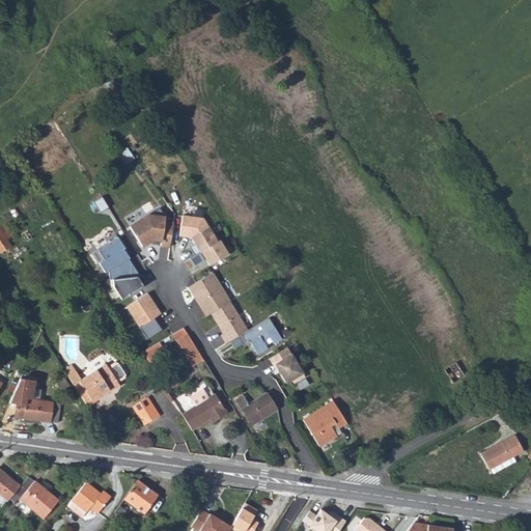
[(140,208),(127,217),(131,223),(144,215),(140,208)]
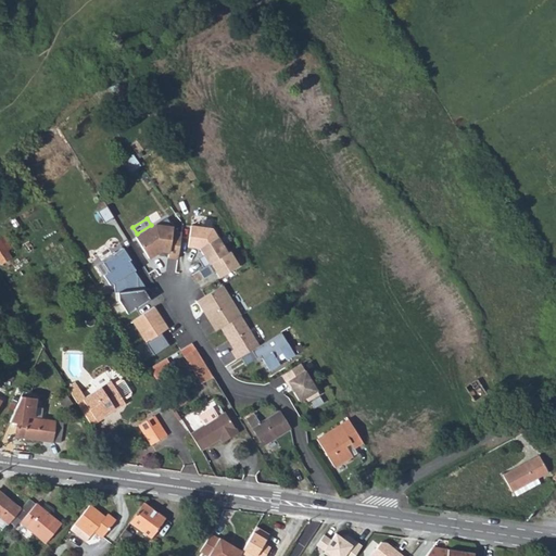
[(166,218),(135,237),(148,258),(160,251),(167,252),(166,257),(177,258),(180,234),(172,232),(172,227),(166,218)]
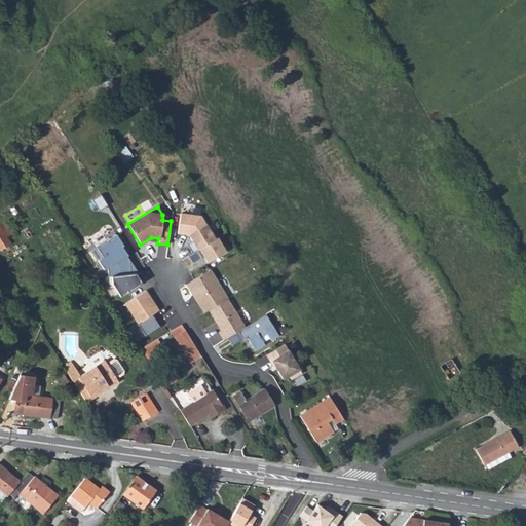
[(199,217),(179,214),(177,234),(187,235),(191,241),(185,246),(191,254),(214,239),(199,217)]
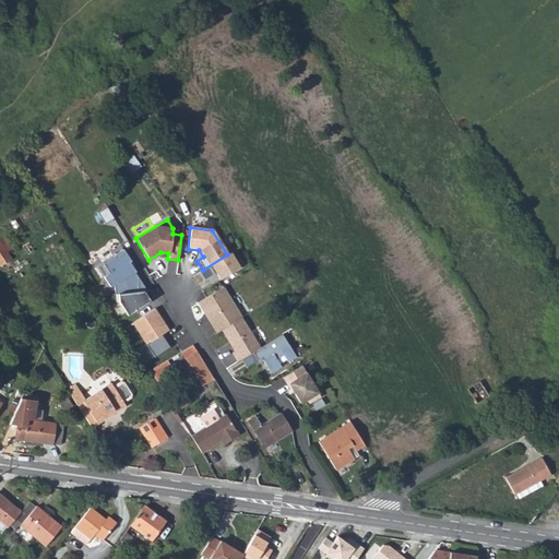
[(6,235),(0,238),(0,263),(0,264),(18,256),(6,235)]
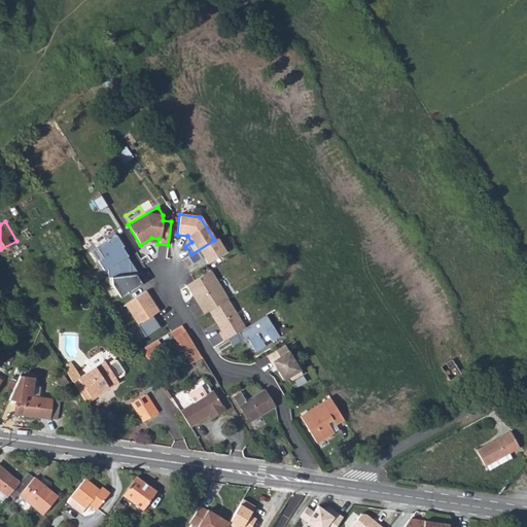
[(105,242),(96,249),(102,258),(97,261),(103,271),(106,269),(107,271),(108,278),(110,278),(111,285),(120,299),(141,284),(140,274),(131,275),(129,261),(126,257),(127,256),(120,247),(123,246),(114,235),(105,242)]
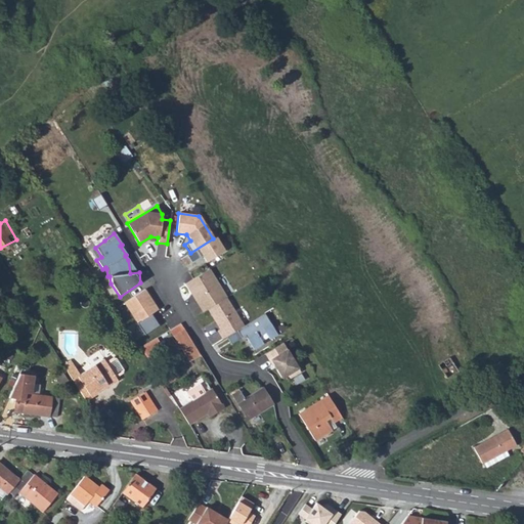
[(213,238),(190,253),(186,255),(190,263),(202,256),(205,262),(223,251),(215,237),(213,238)]
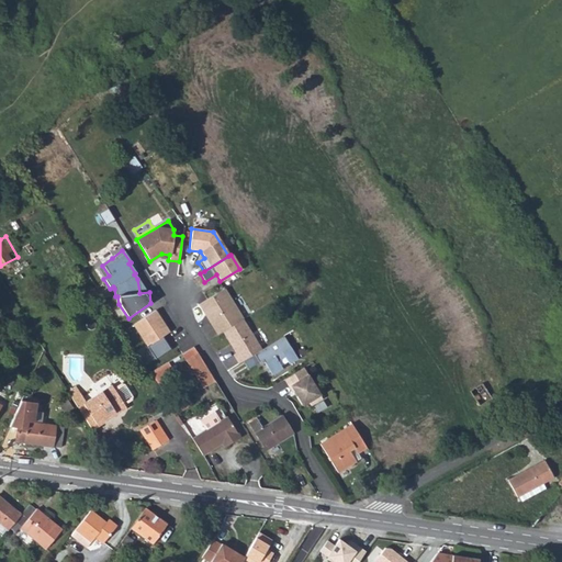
[(224,289),(198,304),(203,313),(203,312),(208,319),(212,327),(214,326),(220,334),(222,332),(227,339),(232,347),(235,353),(233,356),(238,363),(253,355),(261,349),(242,319),(243,318),(224,289)]
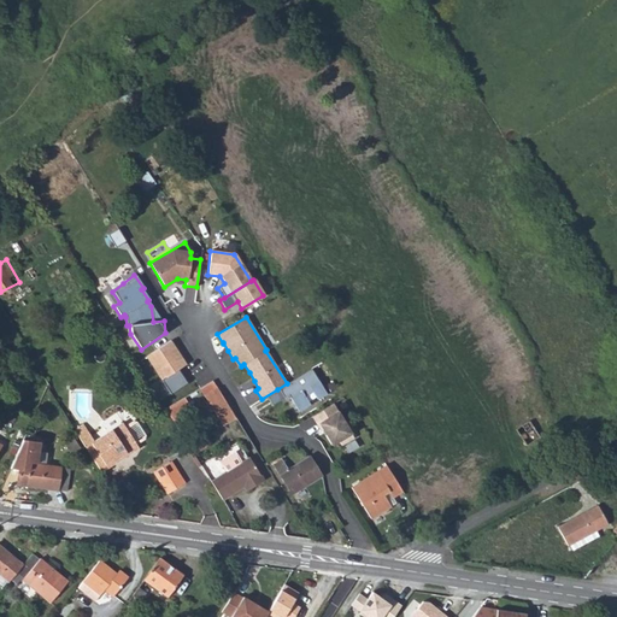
[(170,341),(145,357),(170,395),(187,385),(177,370),(186,365),(170,341)]
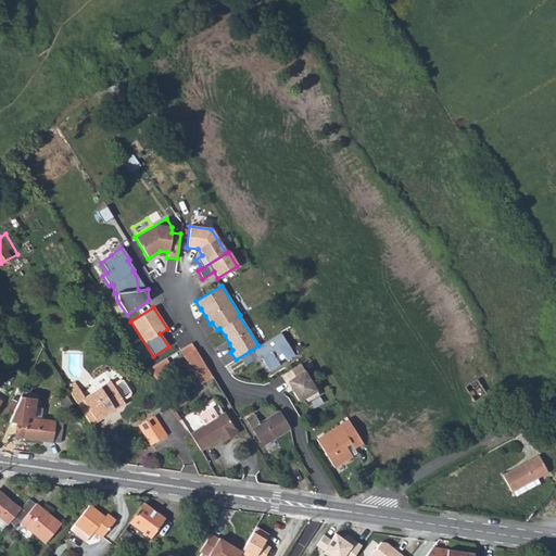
[(258,345),(250,351),(255,359),(260,356),(268,371),(279,365),(275,357),(281,353),(286,361),(294,355),(280,332),(258,345)]
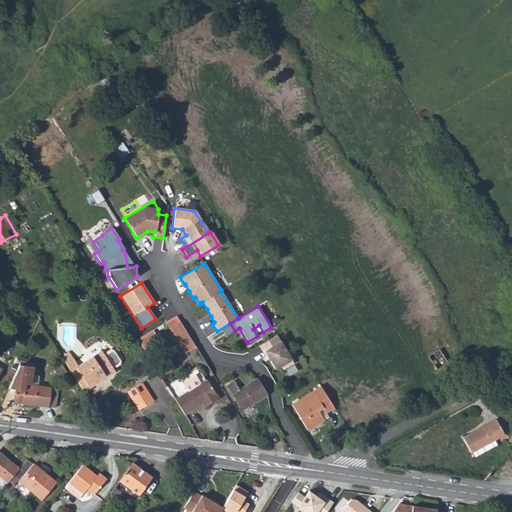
[(169,330),(184,353),(195,347),(180,323),(169,330)]
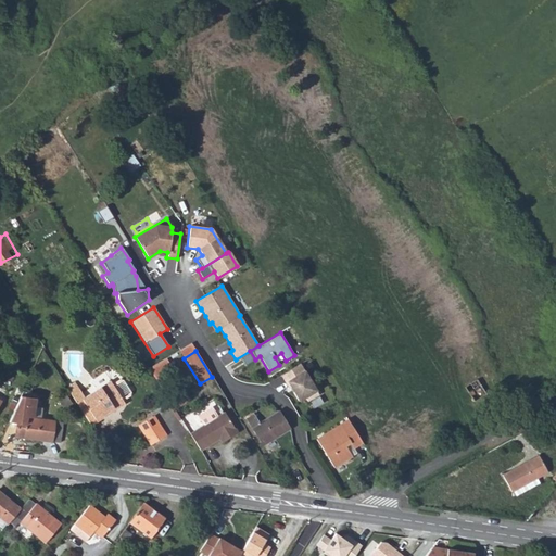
[(161,380),(176,373),(167,357),(152,365),(161,380)]
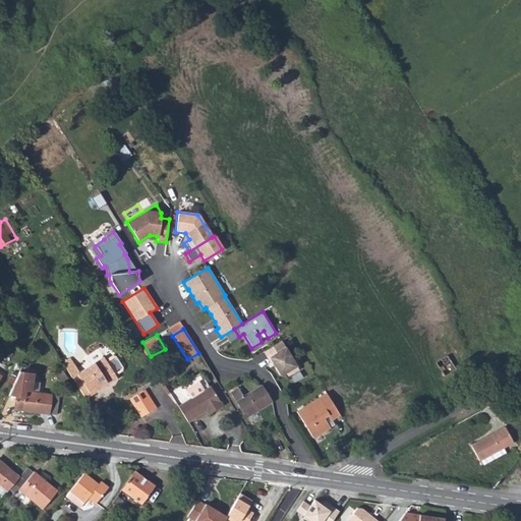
[(281,340),(263,351),(271,363),(273,362),(281,375),(286,371),(288,375),(299,369),(281,340)]
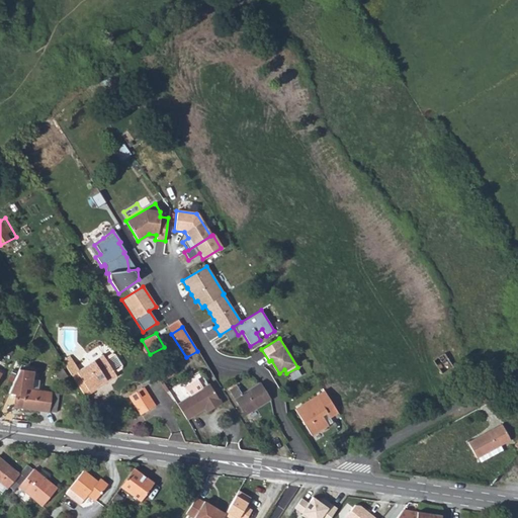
[(102,355),(71,374),(83,395),(89,392),(87,390),(104,379),(105,381),(114,375),(113,373),(119,368),(120,365),(113,354),(110,354),(104,358),(102,355)]
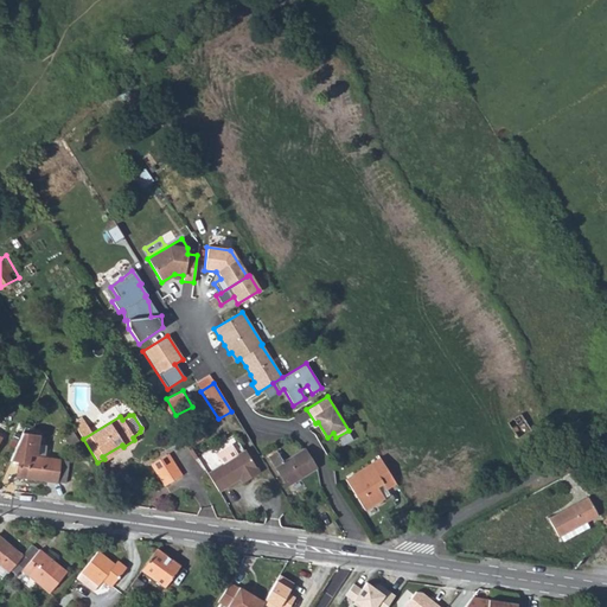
[(531,434),(521,417),(508,426),(518,442),(531,434)]
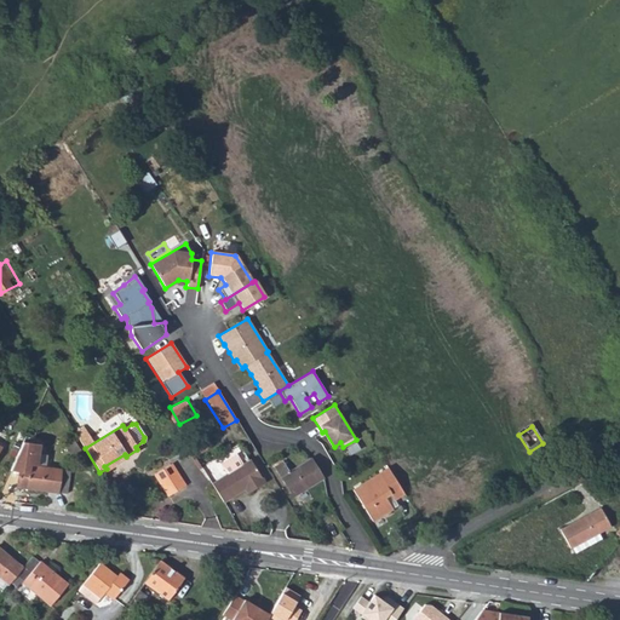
[(41,443),(24,441),(11,469),(21,470),(18,486),(68,493),(70,471),(38,466),(41,443)]
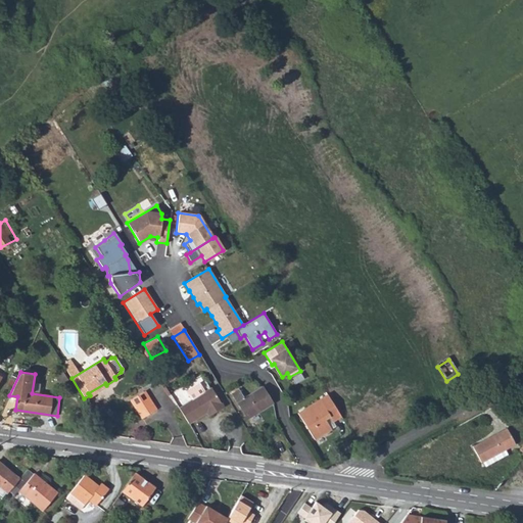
[(191,400),(178,408),(188,424),(205,413),(210,410),(212,413),(223,408),(210,387),(203,391),(198,383),(185,391),(191,400)]
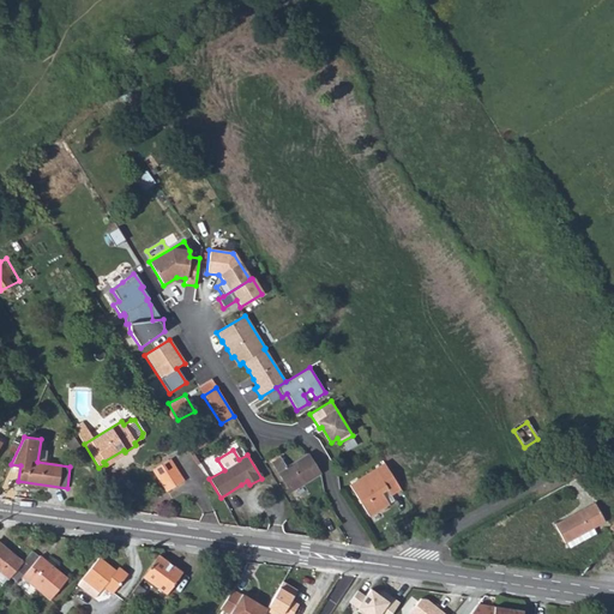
[(272,463),(292,492),(319,475),(306,455),(286,468),(280,458),(272,463)]
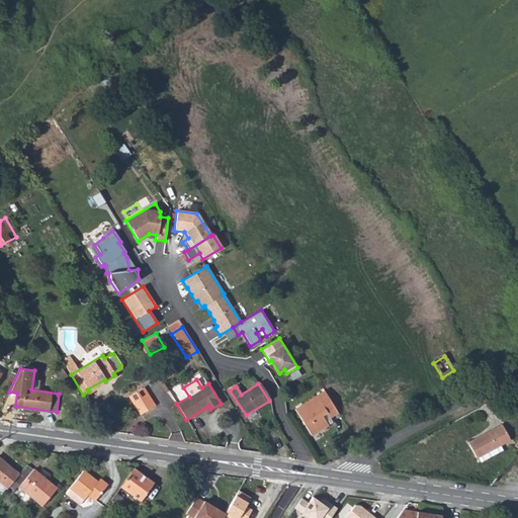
[(143,386),(130,396),(141,414),(154,405),(143,386)]
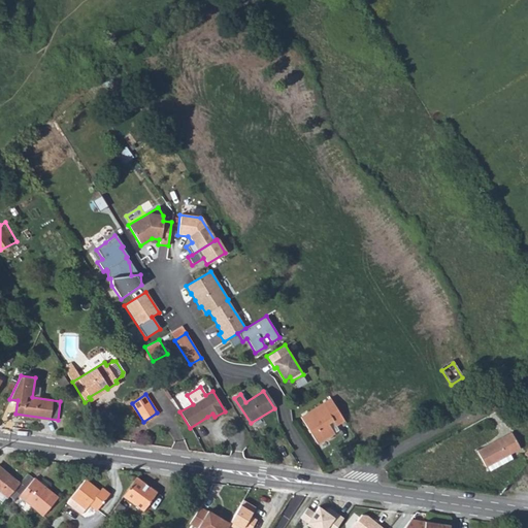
[(336,426),(344,421),(330,399),(301,417),(317,442),(333,431),(328,424),(333,421),(336,426)]
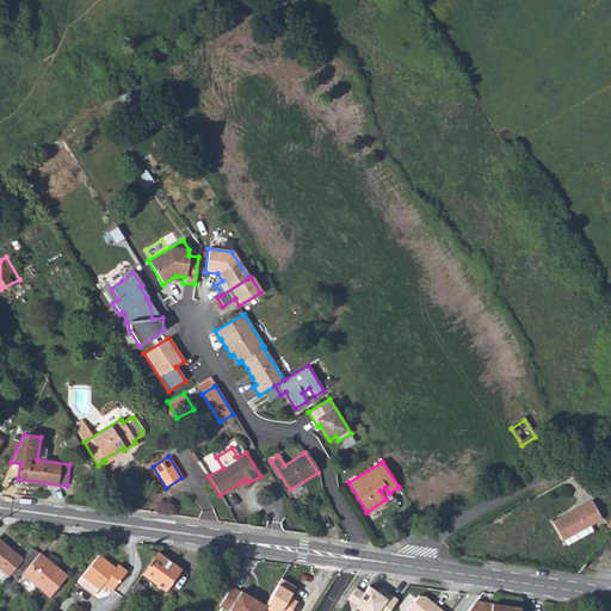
[(166,488),(153,467),(152,467),(166,488)]
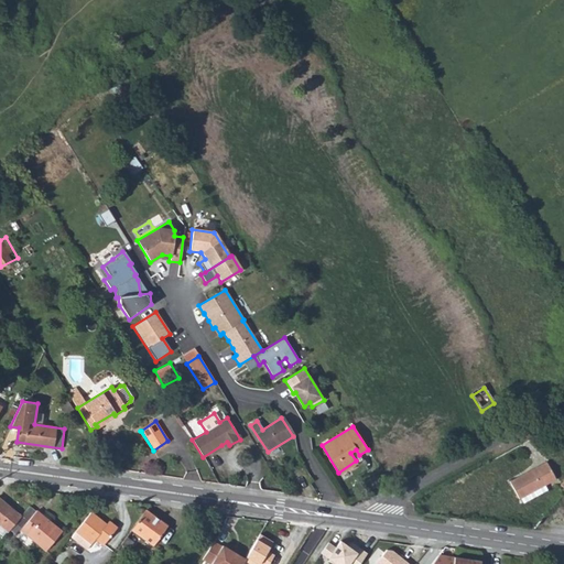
[(356,449),(350,453),(356,461),(361,457),(359,455),(356,449)]
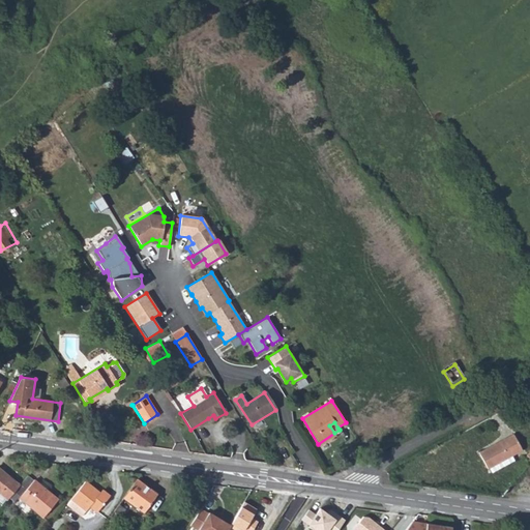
[(511,434),(477,453),(487,470),(488,469),(491,473),(513,461),(511,455),(522,450),(511,434)]
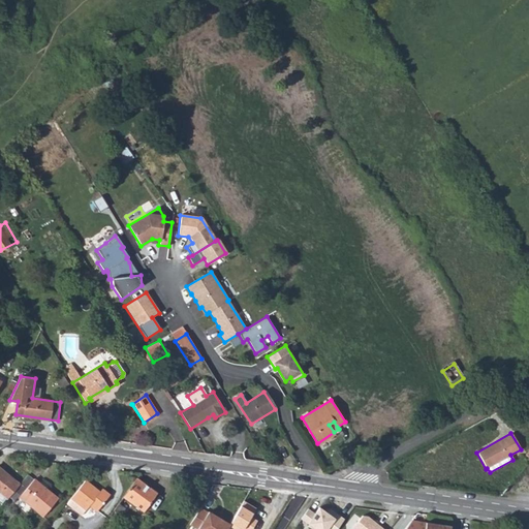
[(0,492),(6,498),(8,499),(9,497),(18,487),(20,485),(0,468),(0,492)]
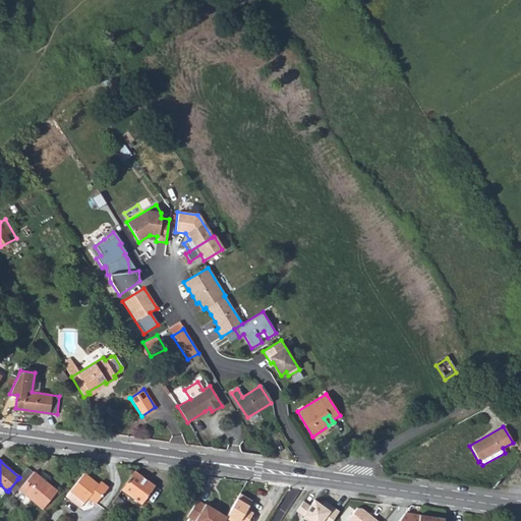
[(155,485),(133,470),(111,503),(117,508),(126,495),(141,505),(155,485)]
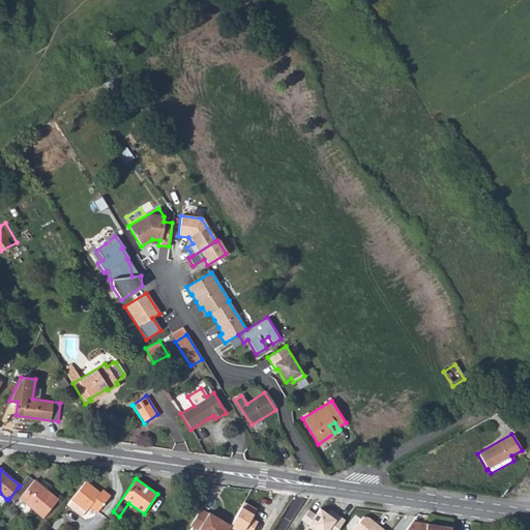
[(58,500),(35,480),(25,493),(18,488),(9,498),(15,502),(19,498),(43,518),(58,500)]
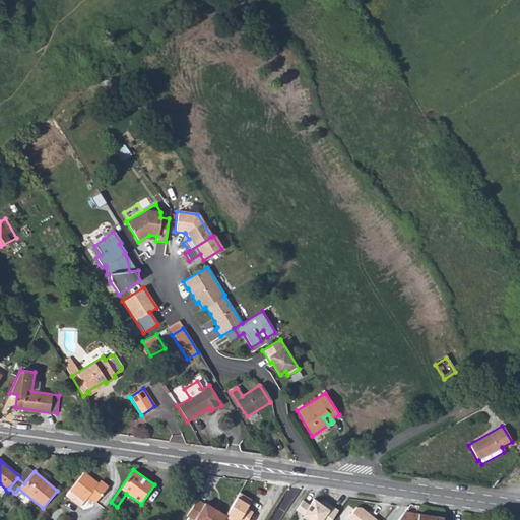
[(100,483),(84,471),(71,489),(85,501),(88,496),(95,502),(109,486),(102,480),(100,483)]
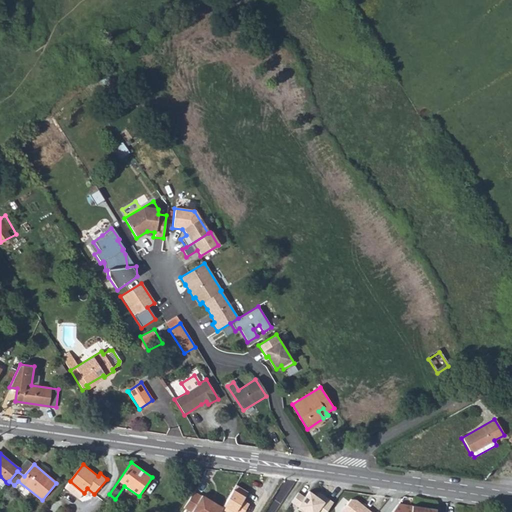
[(184,477),(186,465),(177,464),(175,477),(184,477)]
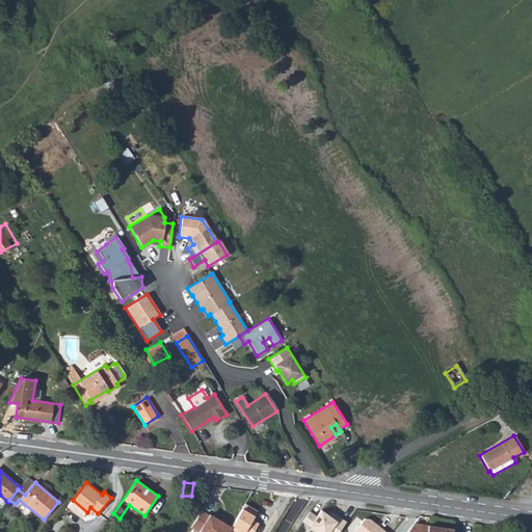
[(82,519),(87,512),(73,500),(68,506),(82,519)]
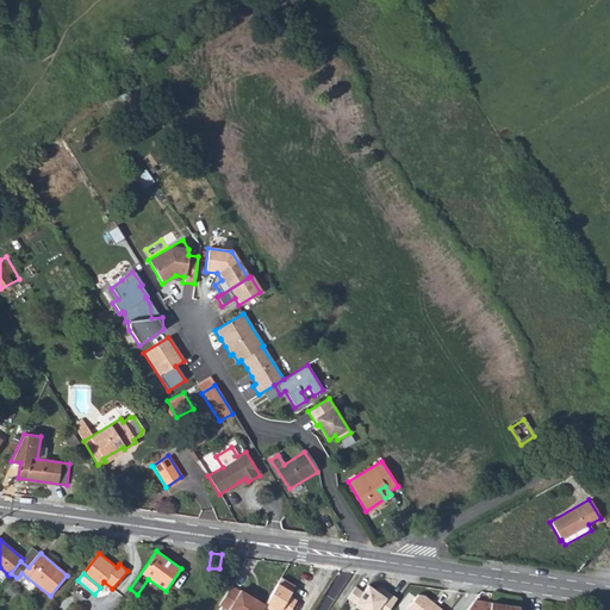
[(161,597),(166,591),(148,579),(137,595),(139,596),(144,590),(147,592),(149,589),(161,597)]
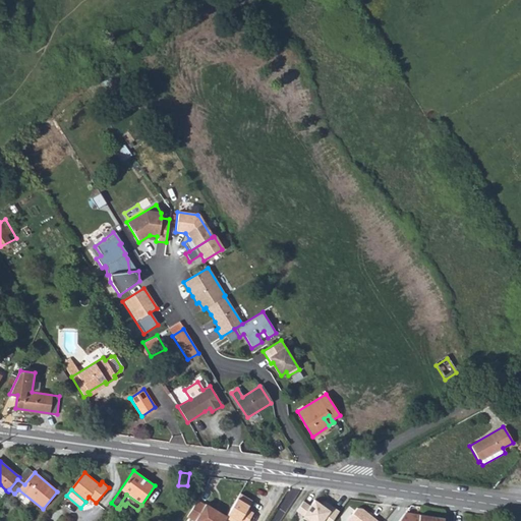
[(206,504),(197,499),(193,506),(189,514),(188,516),(196,520),(195,520),(223,520),(227,516),(219,511),(218,512),(214,510),(215,508),(207,504),(206,504)]
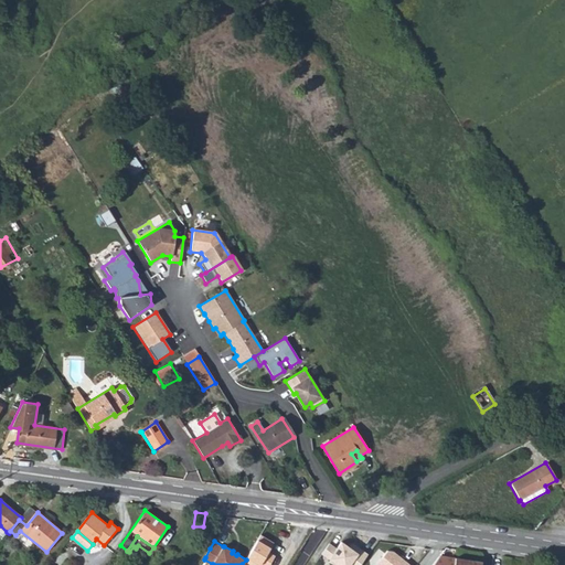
[(331,543),(323,554),(338,564),(362,564),(371,555),(355,544),(353,546),(345,541),(340,550),(331,543)]
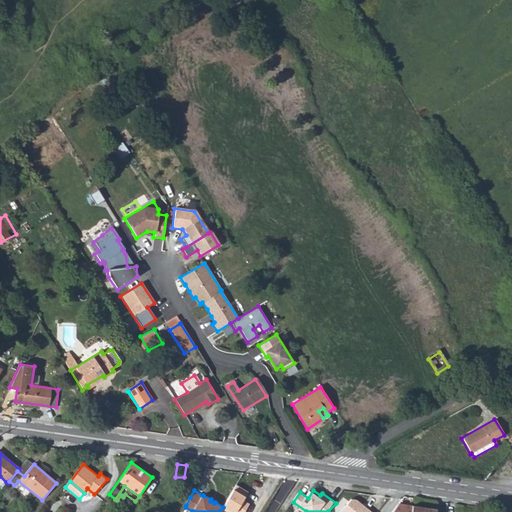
[(252,511),(257,504),(242,494),(240,497),(237,495),(229,508),(234,511),(252,511)]
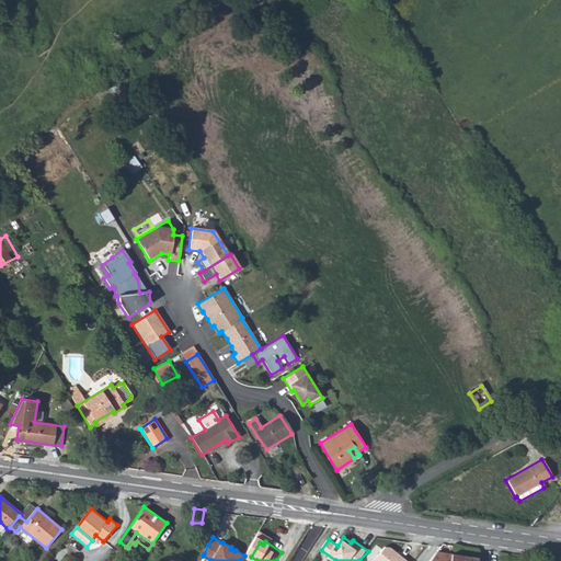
[(388,548),(376,560),(409,560),(393,548),(388,548)]
